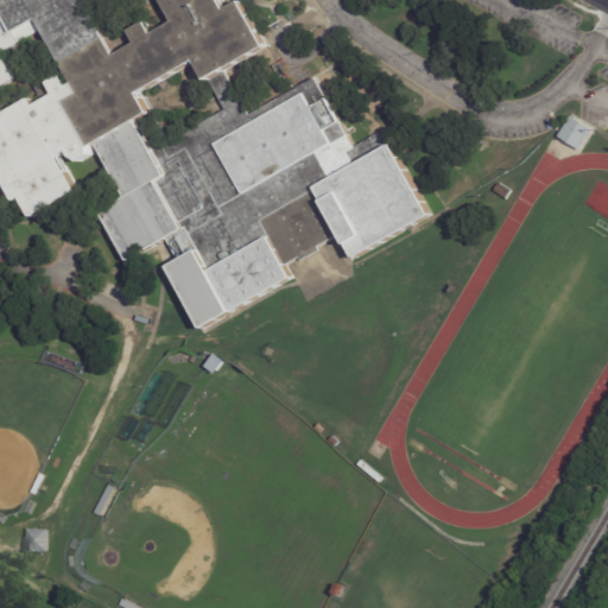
[(227,0),(220,4),(225,13),(240,5),(264,49),(226,74),(244,112),(315,81),(352,147),(384,131),(429,217),(353,259),(336,239),(320,247),(321,253),(301,263),(296,258),(284,266),(290,279),(200,333),(165,268),(177,263),(164,242),(126,264),(96,210),(124,202),(94,146),(88,149),(87,157),(75,163),(68,157),(58,159),(80,190),(31,222),(20,202),(10,204),(0,184),(0,149),(1,149),(0,146),(0,0),(227,0)]
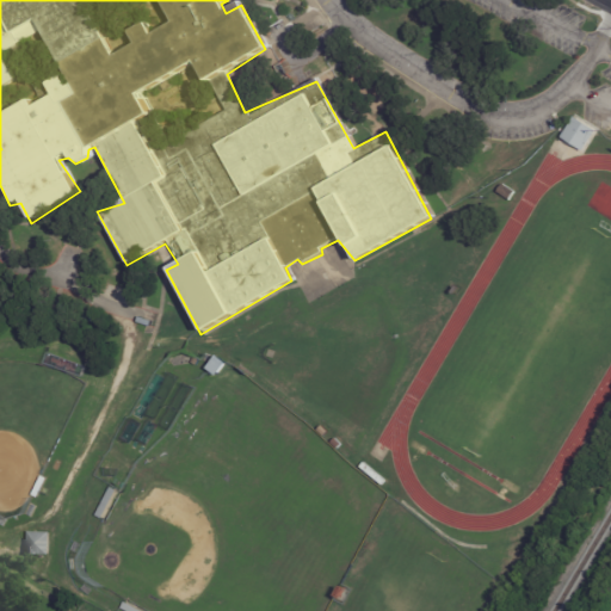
[(562,140),(586,152),(597,129),(572,118),(562,140)]
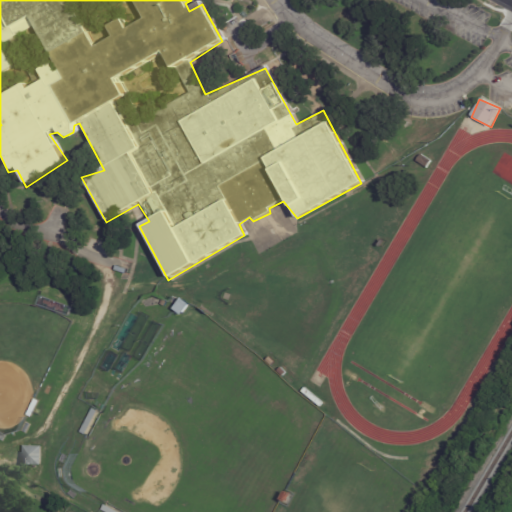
[(421,155),(431,161),(427,167),(417,161),(421,155)]
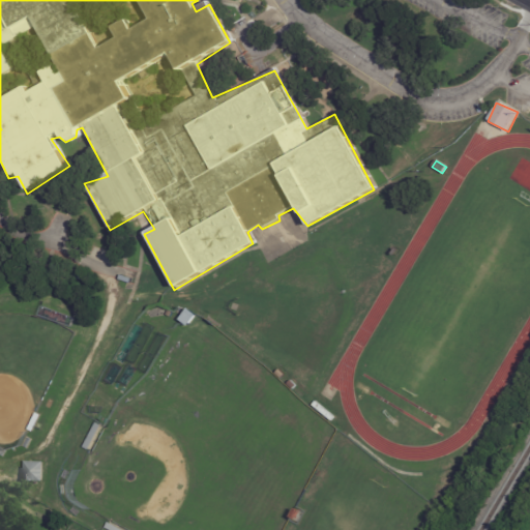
[(79,271),(84,274),(80,283),(75,281),(79,271)]
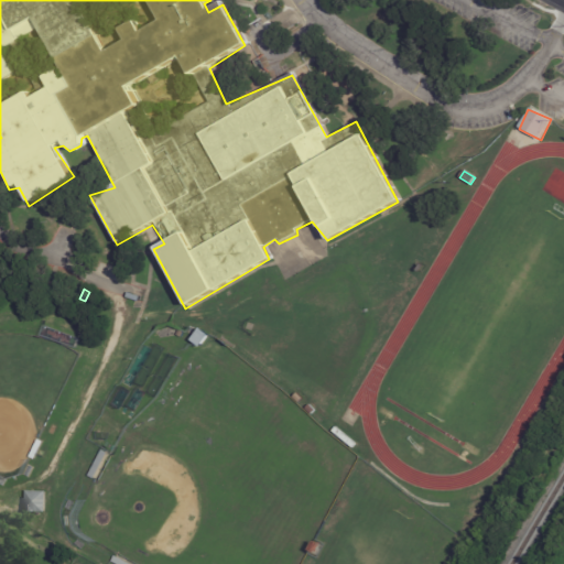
[(123,290),(136,294),(134,299),(122,295),(123,290)]
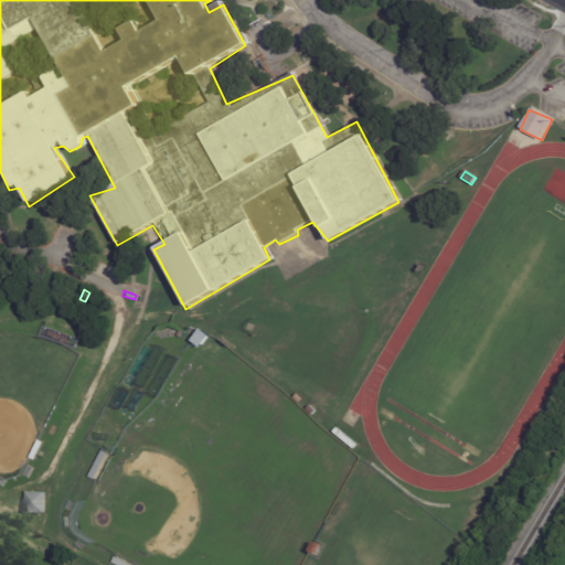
[(45,326),(82,339),(78,348),(46,336),(46,334),(43,333),(45,326)]
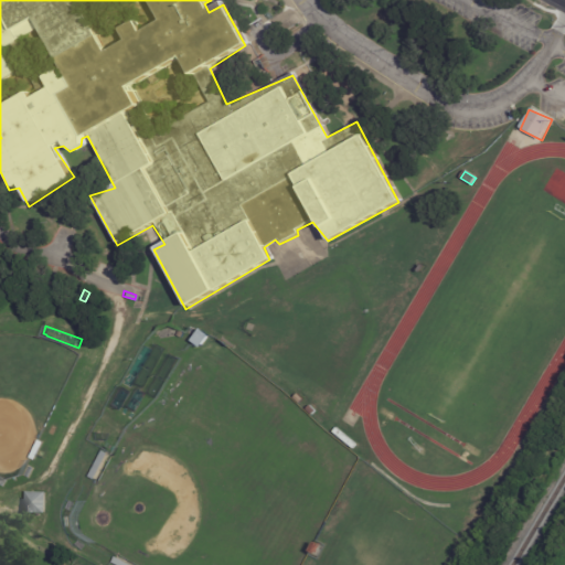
[(210,336),(200,347),(191,340),(200,328),(210,336)]
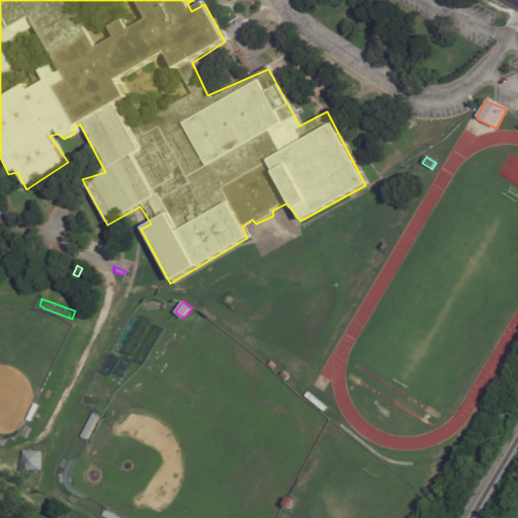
[(104,306),(98,325),(94,324),(100,304),(104,306)]
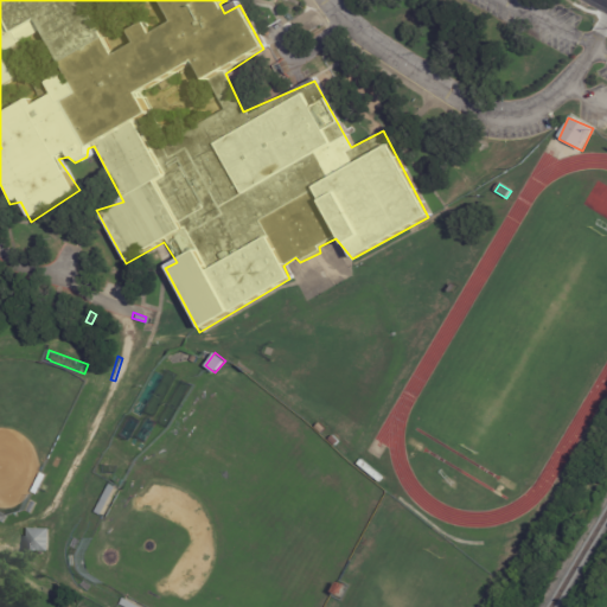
[(336,436),(342,442),(337,447),(331,441),(336,436)]
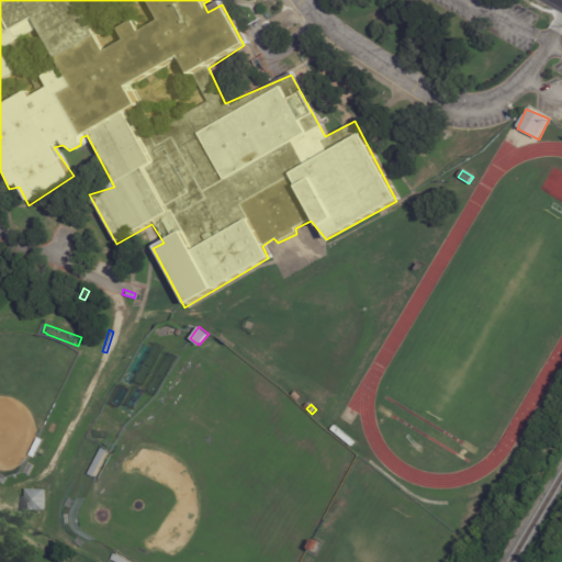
[(41,437),(45,439),(36,458),(31,454),(40,437),(41,437)]
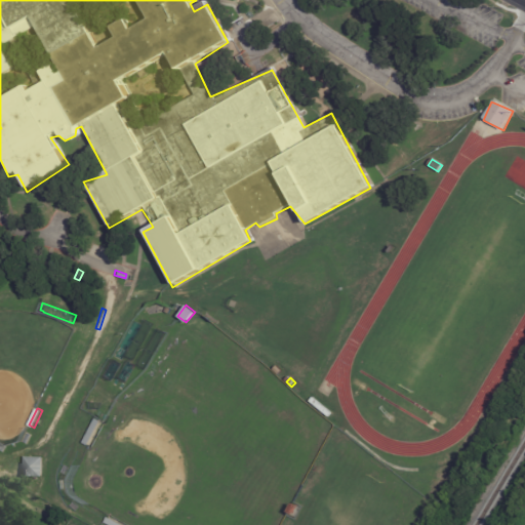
[(102,422),(88,446),(83,443),(95,419),(102,422)]
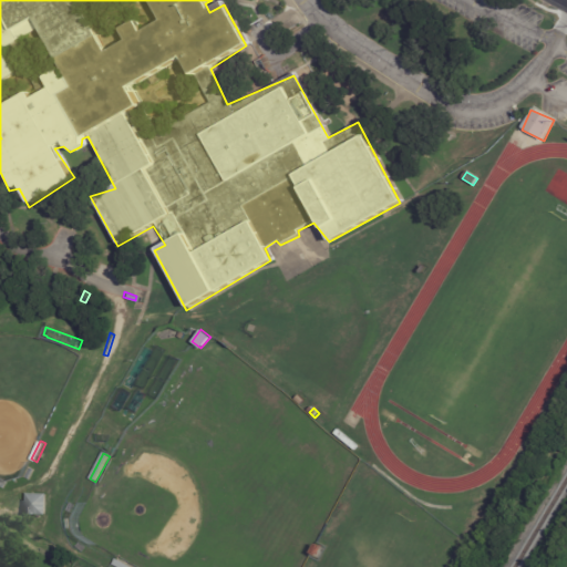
[(27,493),(48,494),(47,515),(26,514),(27,493)]
